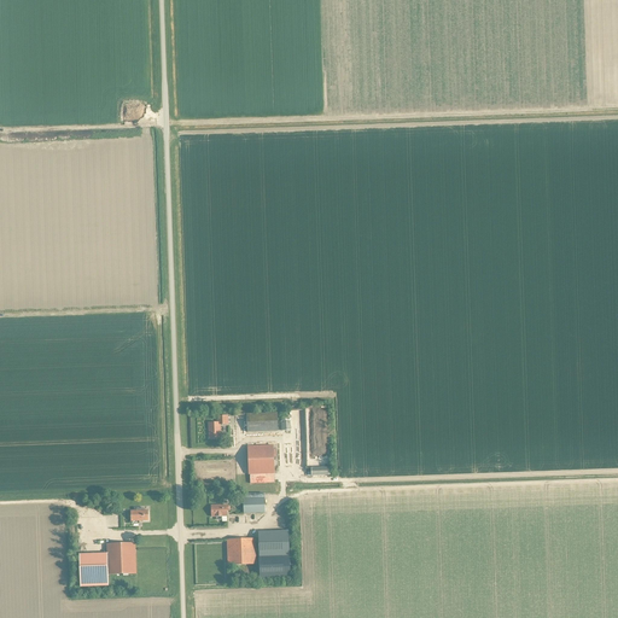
[(246,432),(277,431),(277,413),(246,414),(246,432)]
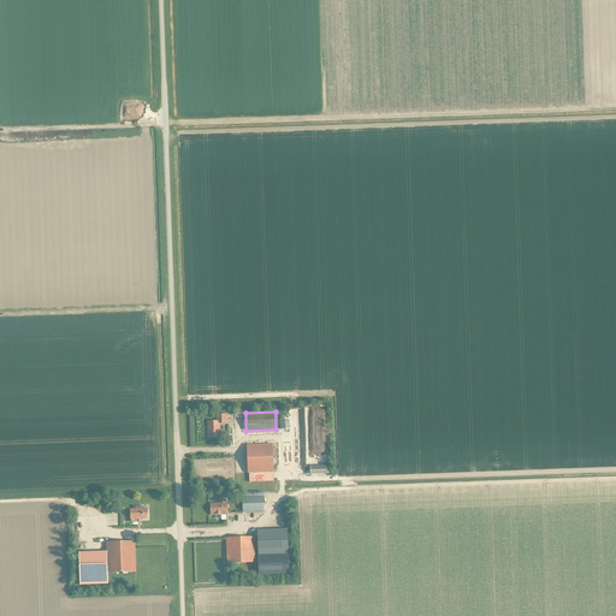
[(220,424),(230,424),(229,414),(217,414),(217,422),(207,422),(208,437),(220,437),(220,424)]
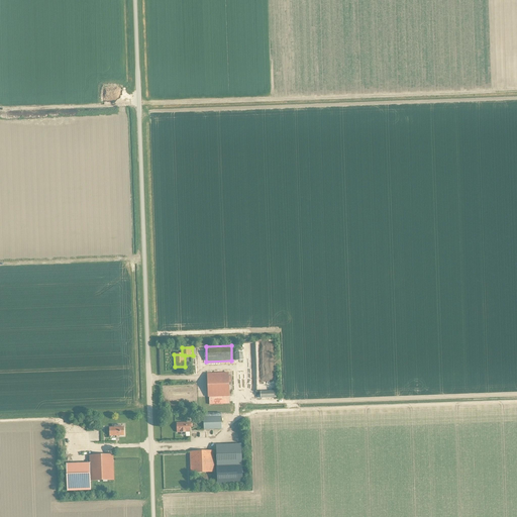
[(227,374),(207,374),(207,397),(208,397),(228,397),(227,374)]
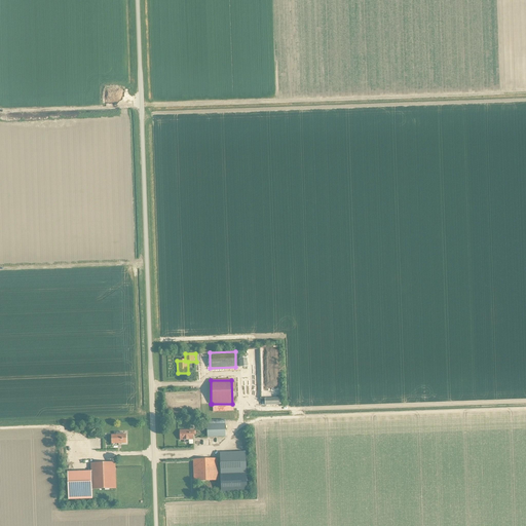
[(224,424),(207,425),(207,438),(225,437),(224,424)]
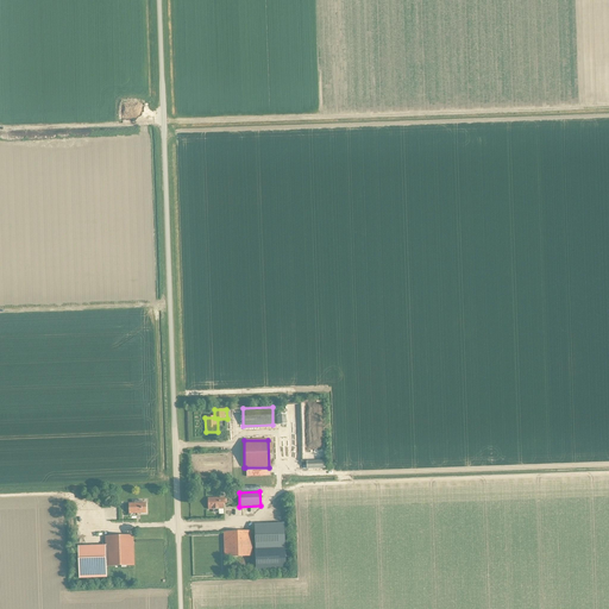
[(213,509),(213,512),(213,513),(217,513),(218,512),(218,509),(223,509),(223,498),(207,498),(208,510),(213,509)]
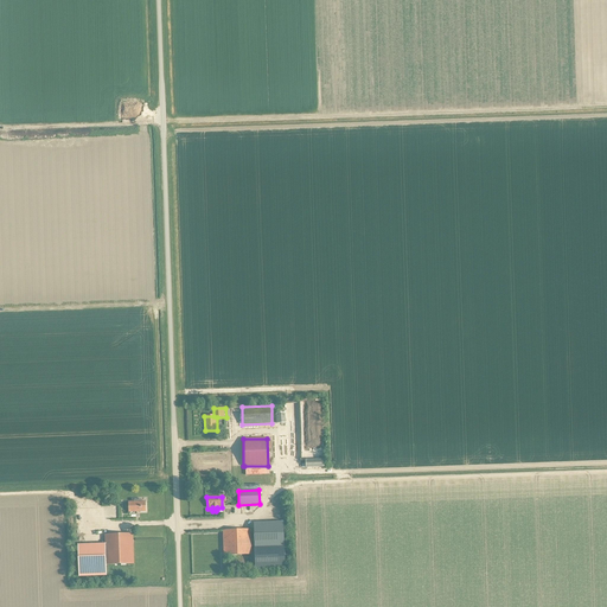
[(128,512),(145,511),(145,502),(128,503),(128,512)]
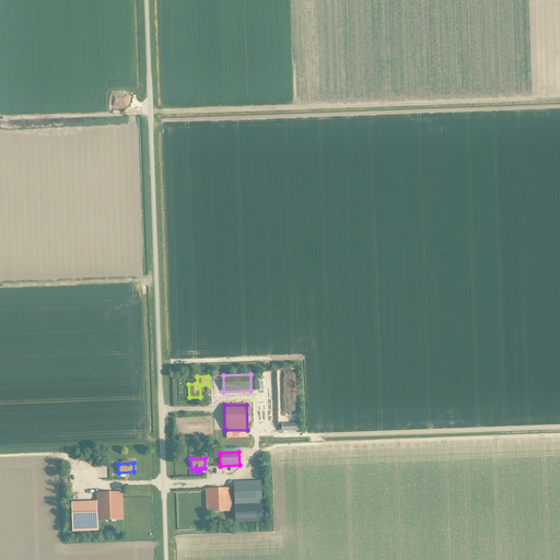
[(234,505),(261,504),(260,481),(233,482),(234,505)]
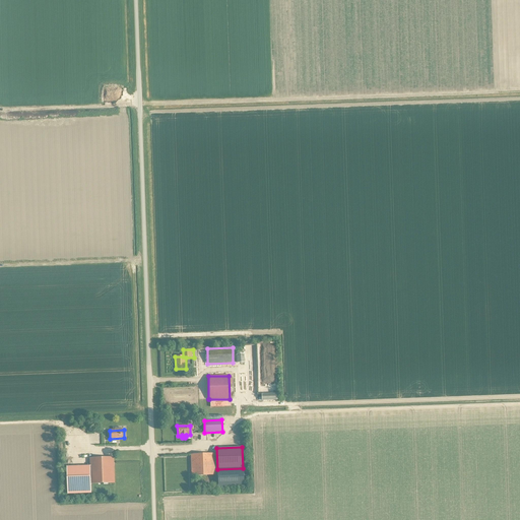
[(214,475),(214,454),(190,455),(191,476),(214,475)]
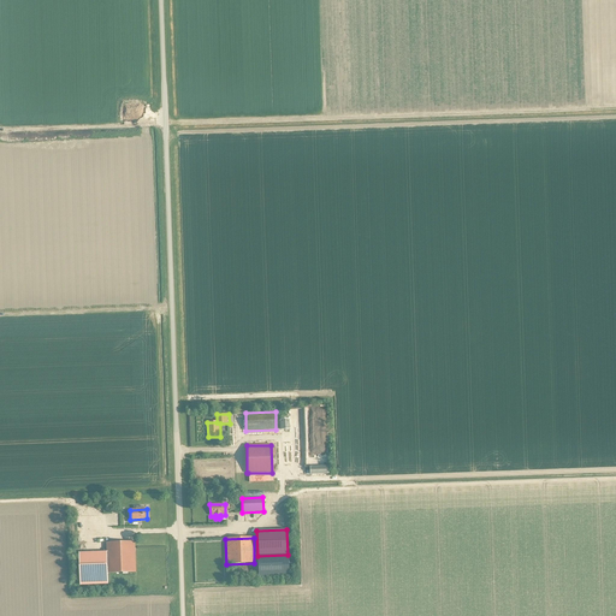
[(135,573),(134,543),(106,543),(106,552),(107,573),(135,573)]
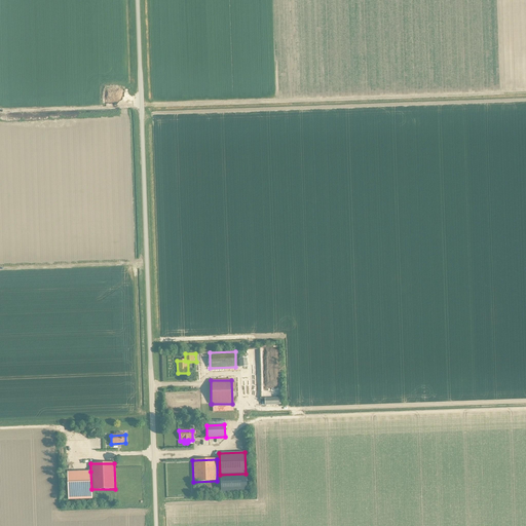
[(91,498),(91,489),(90,472),(67,473),(68,499),(91,498)]
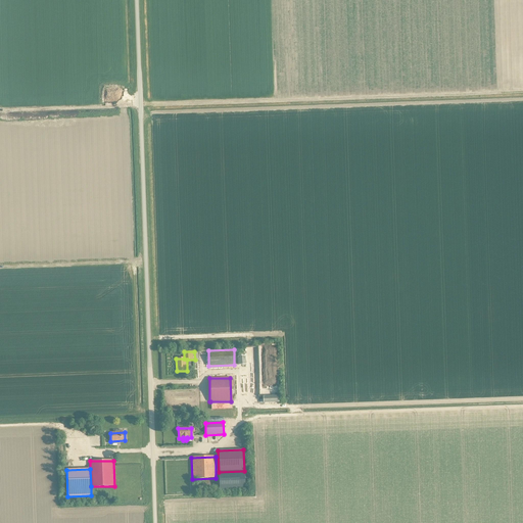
[(245,491),(244,471),(219,472),(220,492),(245,491)]
